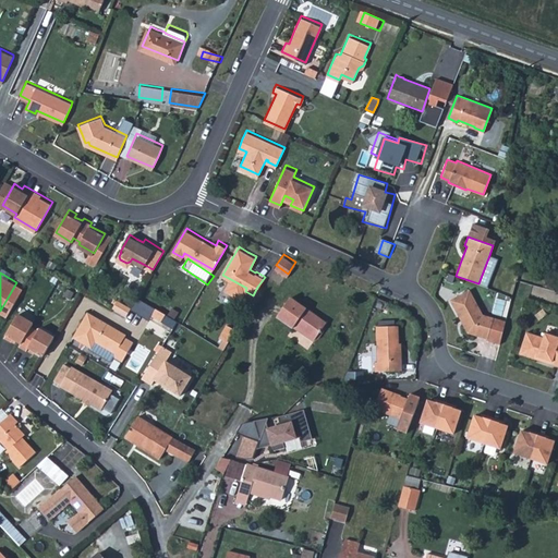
[(500,342),(507,319),(483,314),(470,290),(450,300),(459,316),(469,332),(488,338),(487,339),(500,342)]
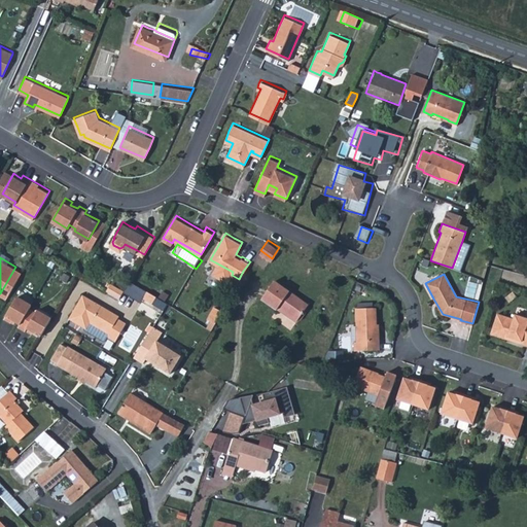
[(275,278),(262,296),(270,301),(278,306),(280,303),(286,306),(285,308),(299,317),(309,301),(275,278)]
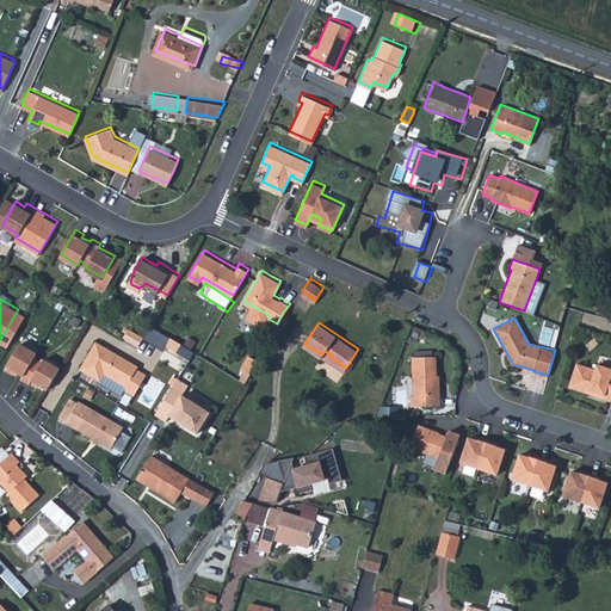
[(547,328),(543,344),(557,347),(561,332),(547,328)]
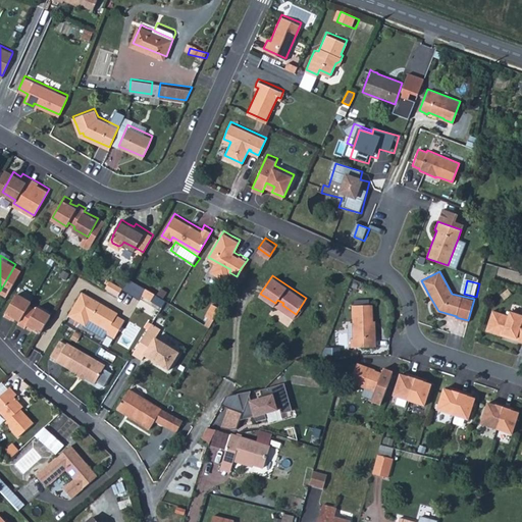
[(108,292),(120,297),(124,289),(111,283),(108,292)]
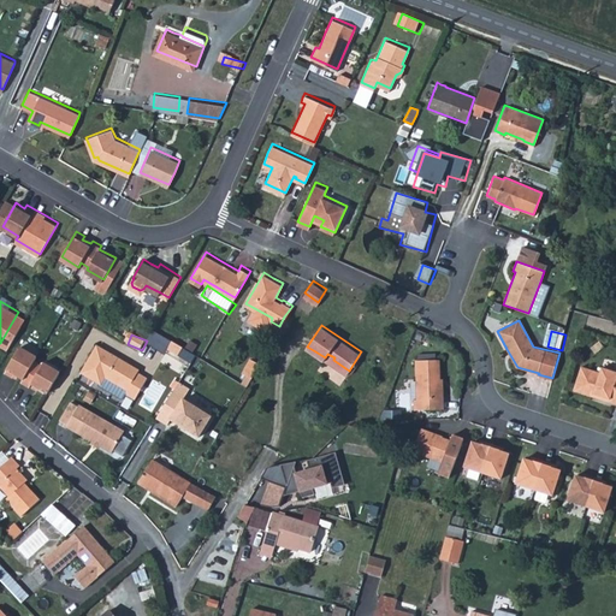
[(126,389),(137,395),(149,374),(140,369),(141,366),(99,342),(83,368),(93,374),(102,380),(107,373),(129,385),(126,389)]
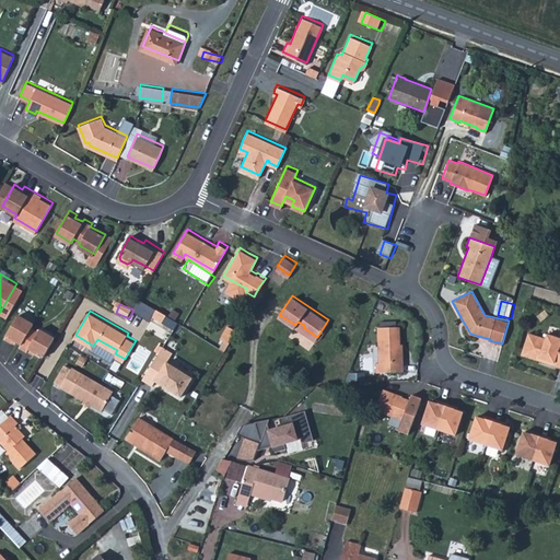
[(20,312),(6,336),(13,340),(15,337),(22,341),(21,345),(28,349),(31,346),(45,354),(46,352),(56,335),(41,326),(39,329),(33,325),(35,322),(20,312)]
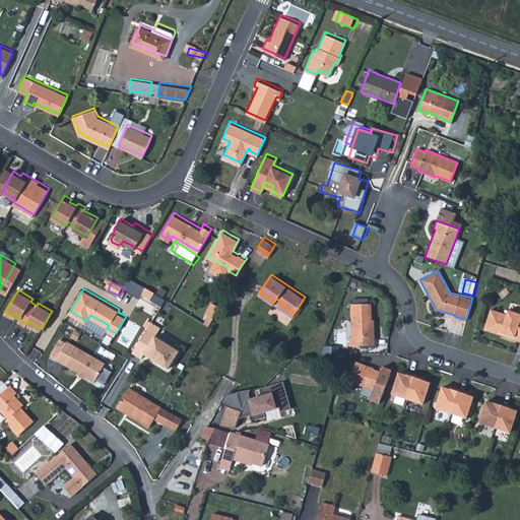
[(351,338),(349,338),(349,347),(375,345),(374,325),(371,324),(371,305),(361,305),(349,306),(350,318),(351,332),(351,338)]
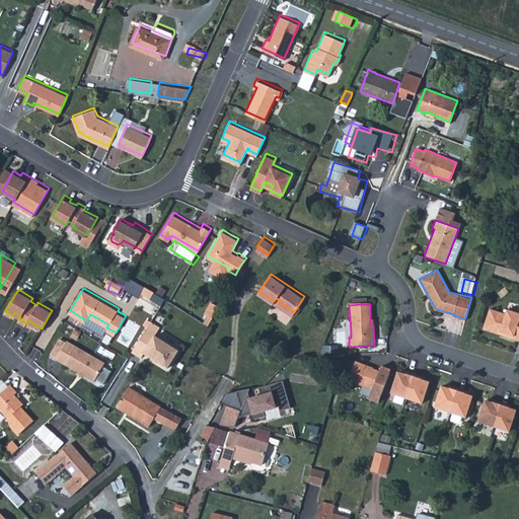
[(490,308),(484,327),(499,332),(514,338),(518,339),(518,312),(507,308),(506,313),(490,308)]
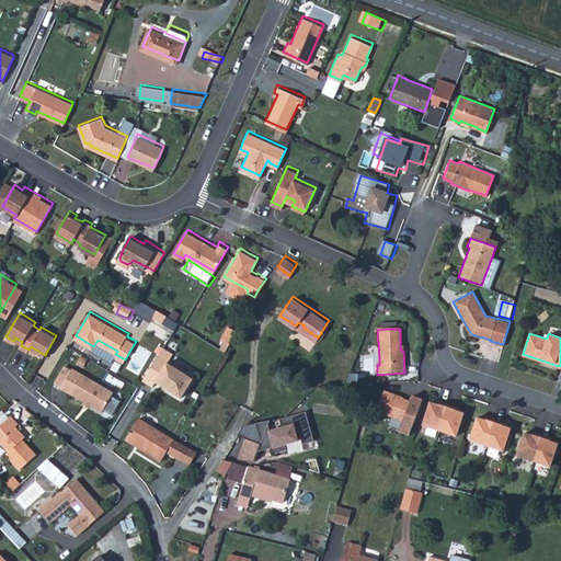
[(160,351),(145,377),(149,379),(155,382),(158,378),(183,393),(194,375),(169,359),(171,356),(160,351)]
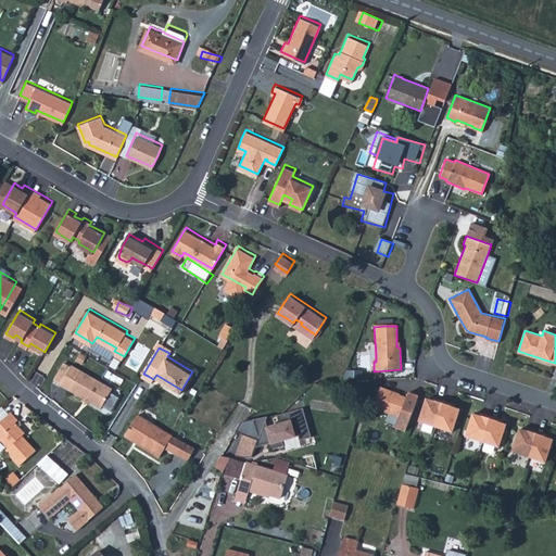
[(73,362),(62,381),(81,393),(102,405),(114,386),(73,362)]
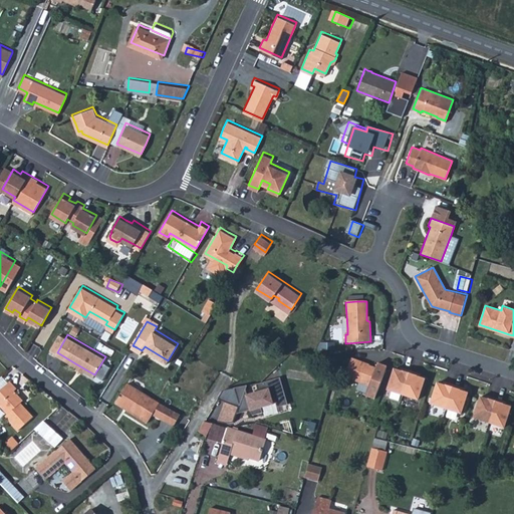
[(344,377),(378,390),(388,366),(382,364),(378,362),(376,367),(364,363),(365,362),(351,357),(344,377)]
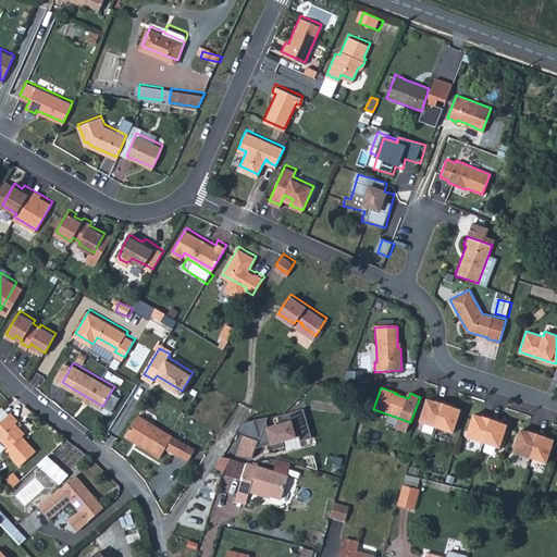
[(109,404),(116,408),(123,398),(115,394),(109,404)]
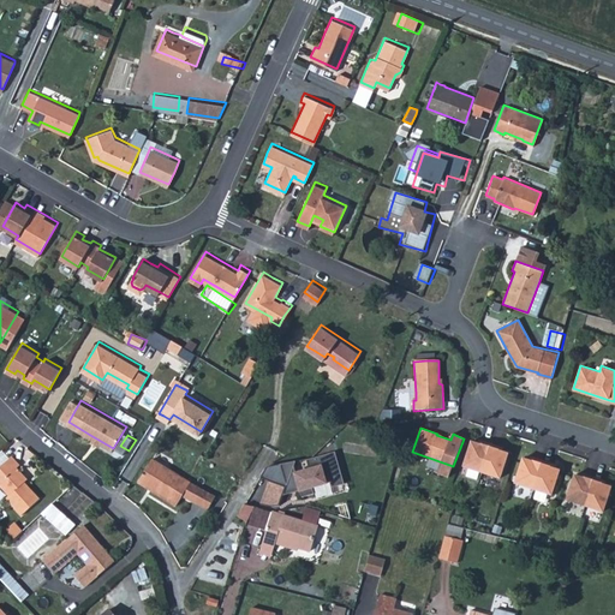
[(472,441),(465,466),(501,478),(509,453),(500,449),(500,447),(491,443),(483,441),(482,445),(472,441)]
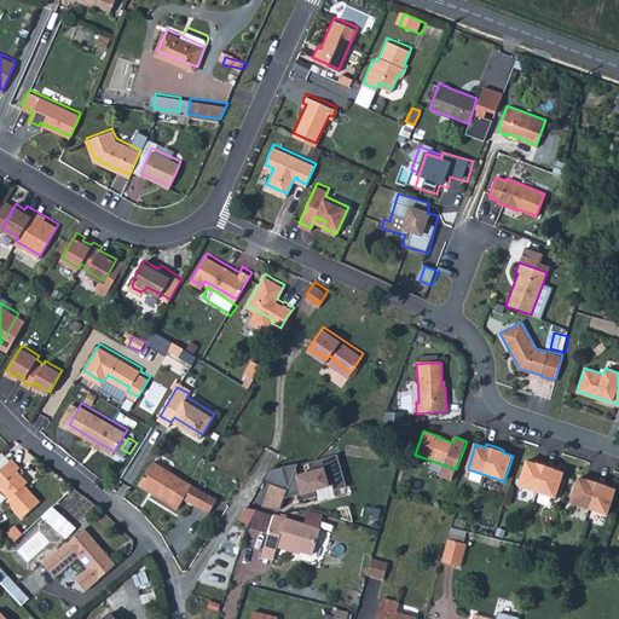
[(527,461),(520,486),(556,497),(565,472),(555,469),(556,466),(547,463),(538,460),(537,463),(527,461)]
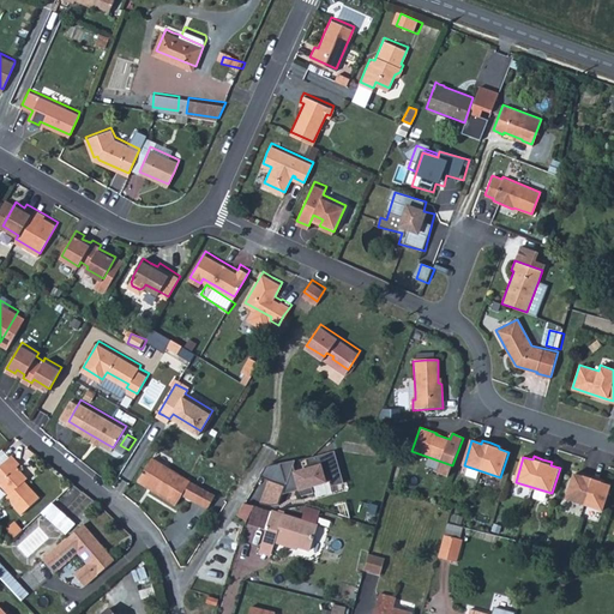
[(277,494),(288,457),(278,459),(274,461),(270,462),(266,462),(262,464),(258,468),(252,475),(248,482),(246,488),(236,515),(246,521),(257,488),(277,494)]
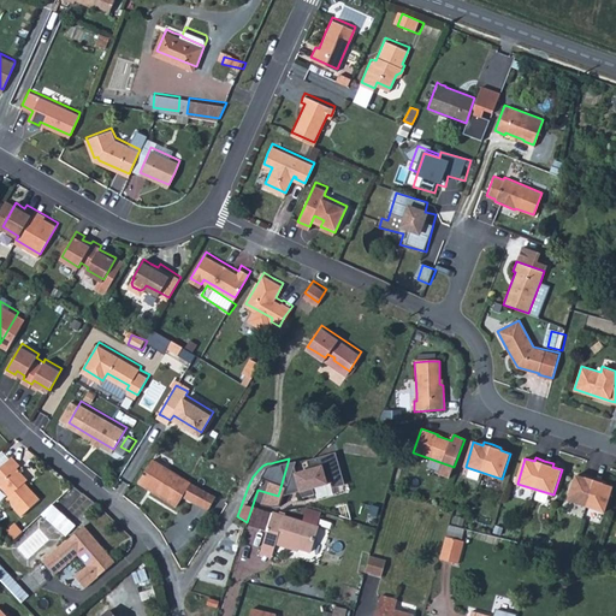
[(9,461),(0,468),(0,495),(5,501),(1,503),(17,521),(36,504),(18,484),(21,481),(17,477),(13,473),(16,471),(9,461)]
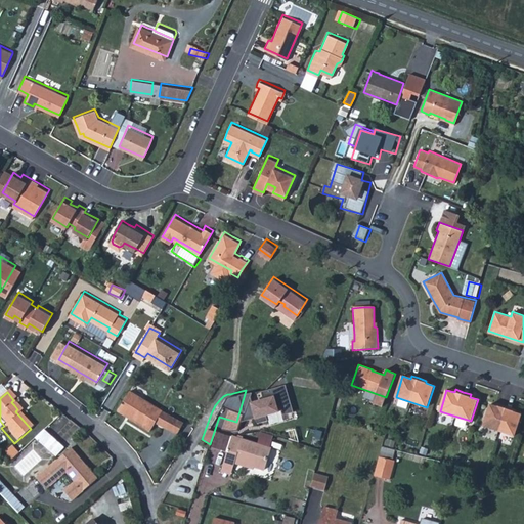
[(129,420),(150,433),(156,425),(162,412),(129,393),(119,410),(130,418),(129,420)]
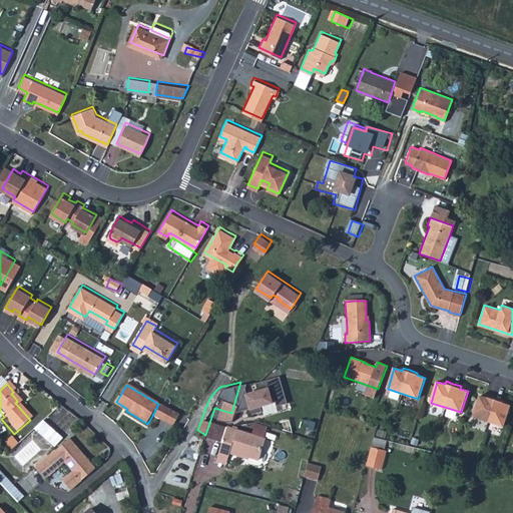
[(480,395),(474,416),(504,425),(511,405),(503,402),(504,399),(496,397),(489,395),(488,398),(480,395)]
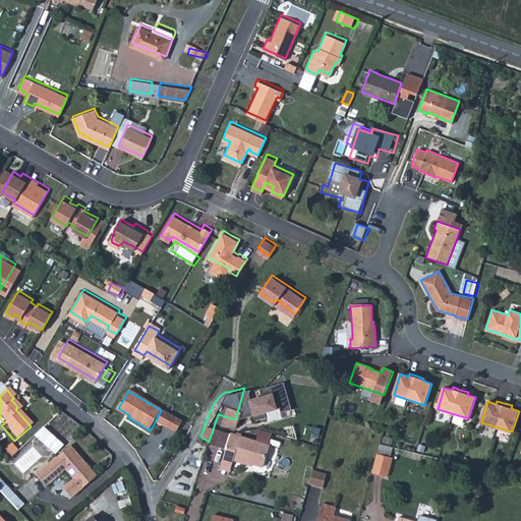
[(116,410),(128,417),(129,415),(118,408),(116,410)]
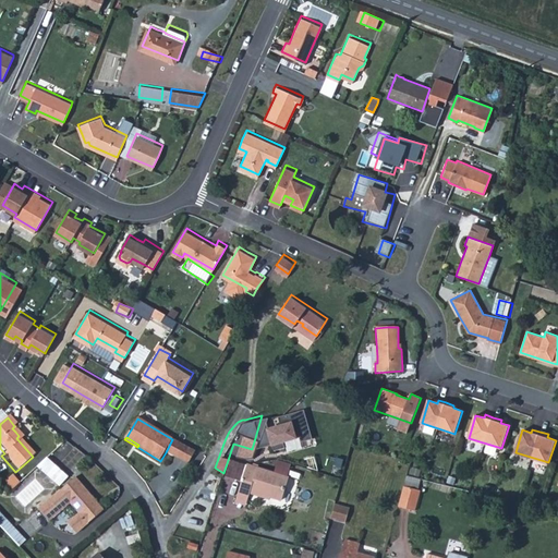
[(191,461),(195,447),(183,444),(172,439),(166,452),(191,461)]
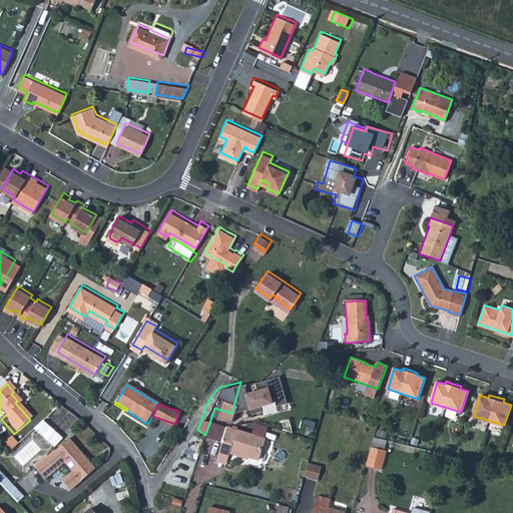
[(35,432),(55,449),(62,440),(42,423),(35,432)]
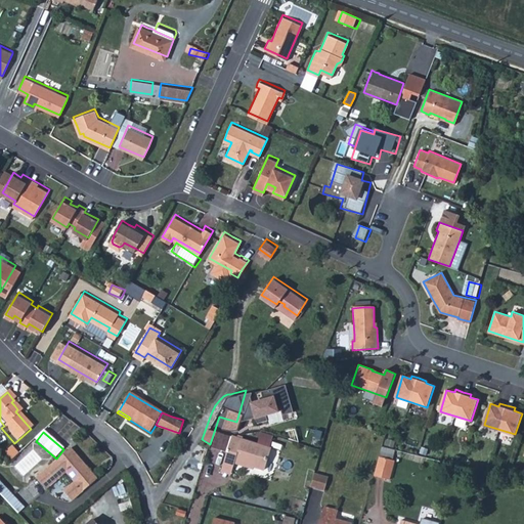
[(238,437),(233,435),(225,463),(230,464),(234,466),(236,461),(265,469),(271,446),(238,437)]
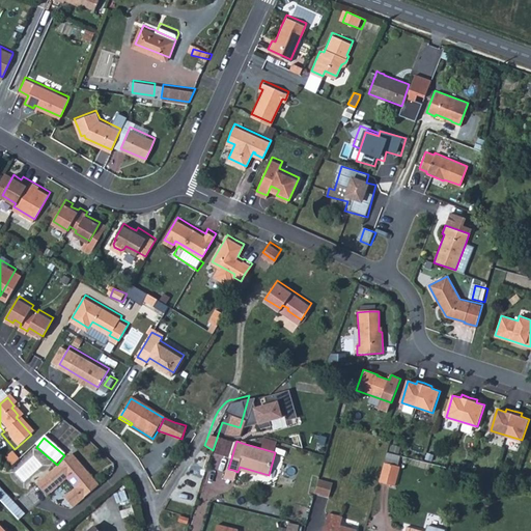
[(275,452),(269,475),(273,476),(276,467),(279,454),(275,452)]
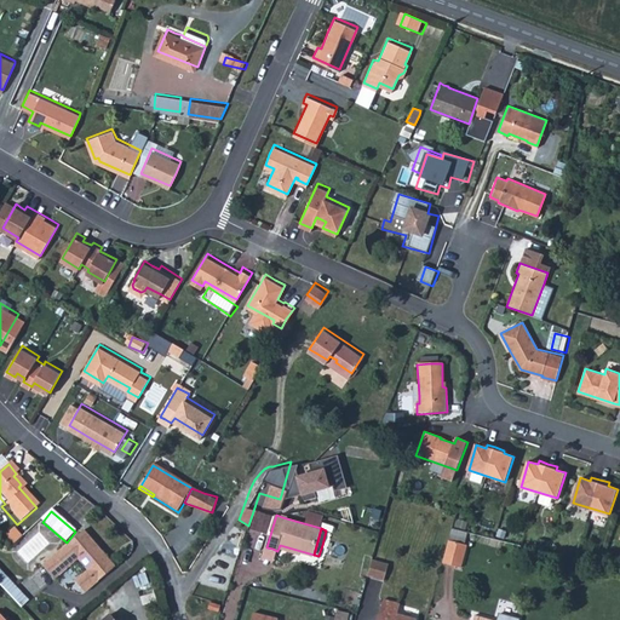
[(11,534),(17,543),(24,538),(18,529),(11,534)]
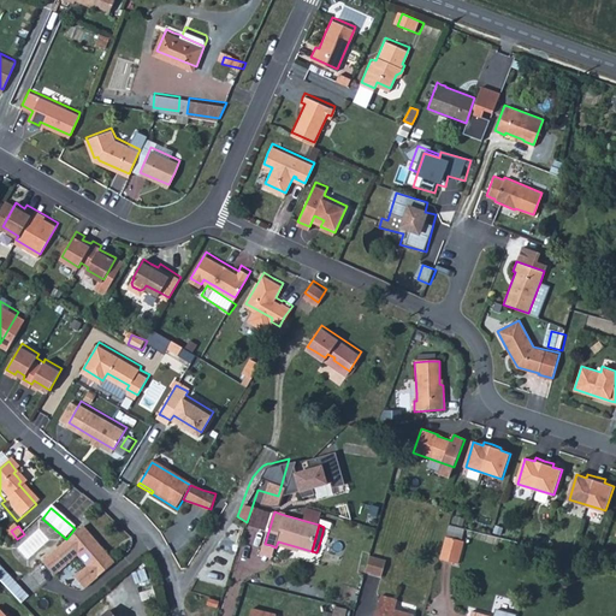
[(102,554),(105,551),(83,527),(67,542),(43,563),(55,576),(78,557),(88,568),(76,580),(86,591),(105,574),(113,566),(102,554)]
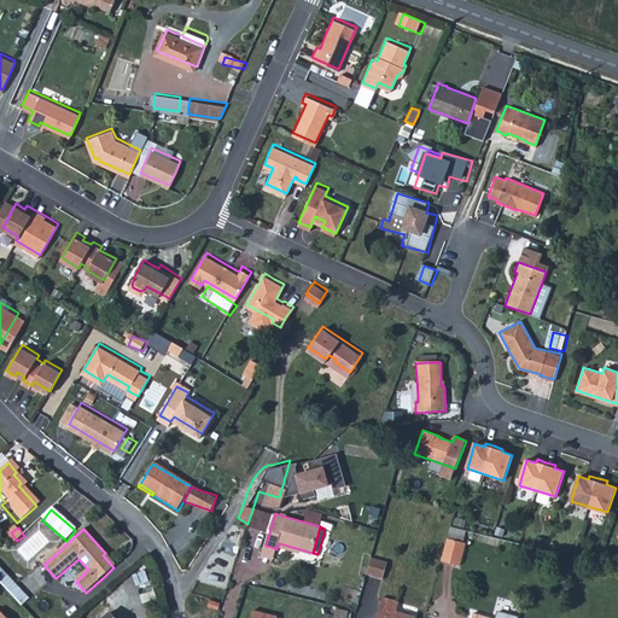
[(467,543),(471,534),(454,529),(452,538),(467,543)]
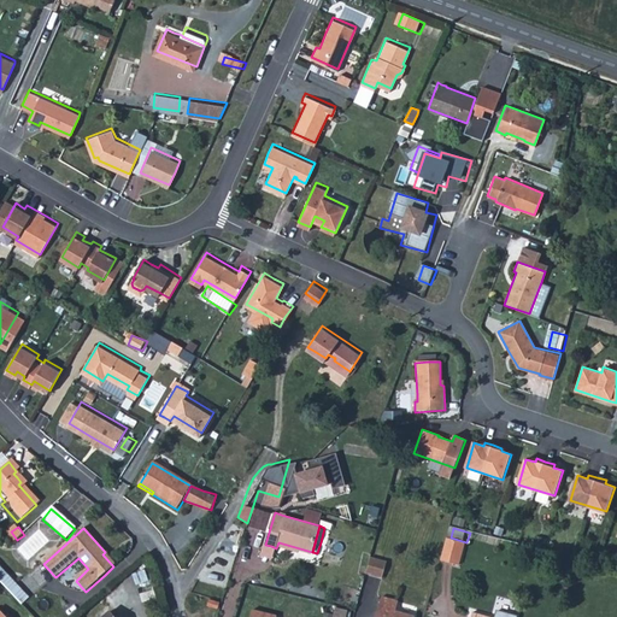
[(446,540),(439,563),(456,568),(463,545),(446,540)]
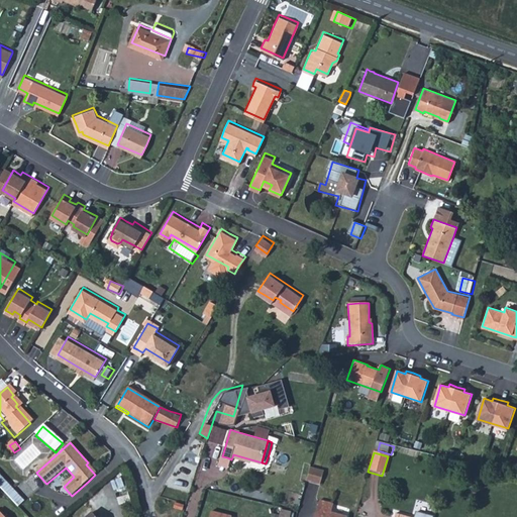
[(97,473),(88,462),(86,464),(95,475),(97,473)]
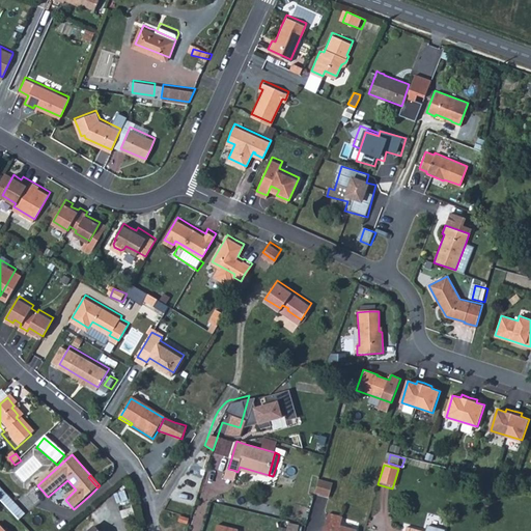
[(319,479),(315,492),(329,496),(333,482),(319,479)]
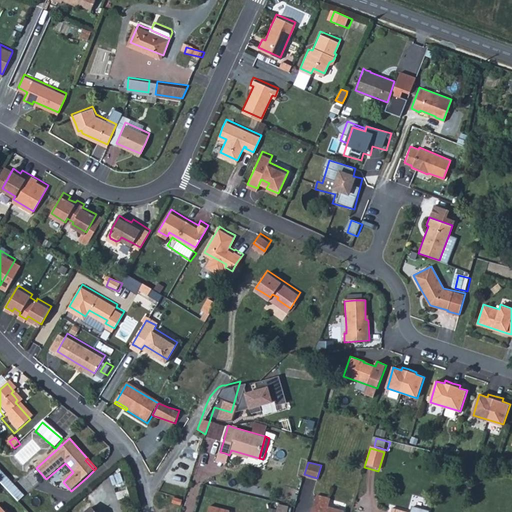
[(0,483),(6,489),(18,502),(23,497),(0,471),(0,483)]
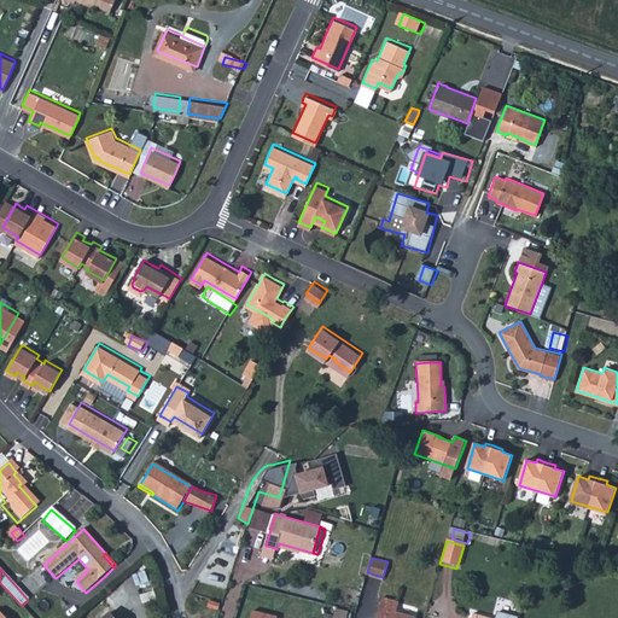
[(380,596),(373,617),(413,617),(414,617),(395,611),(395,608),(397,601),(380,596)]
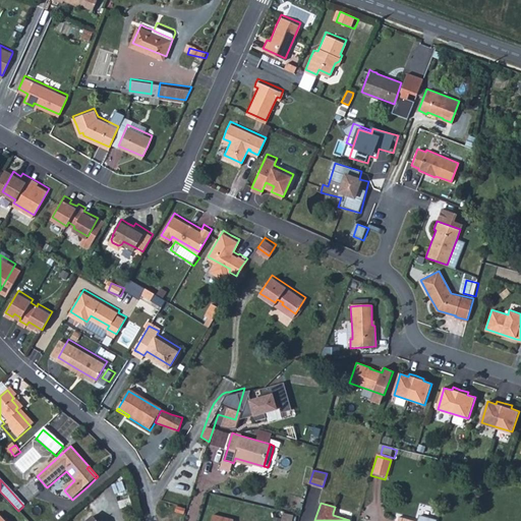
[(286,512),(284,520),(291,520),(293,514),(286,512)]
